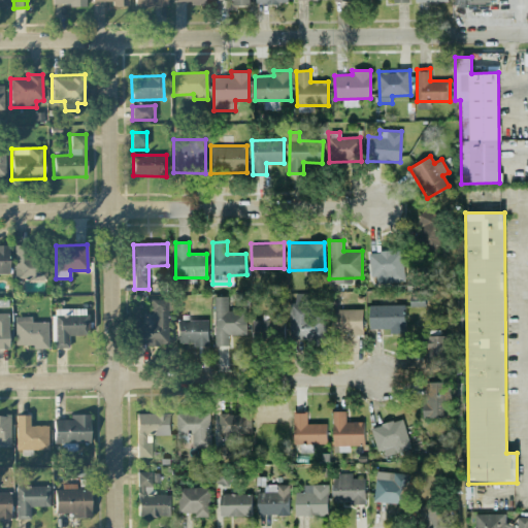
[(8,246),(0,246),(0,273),(8,274),(8,246)]
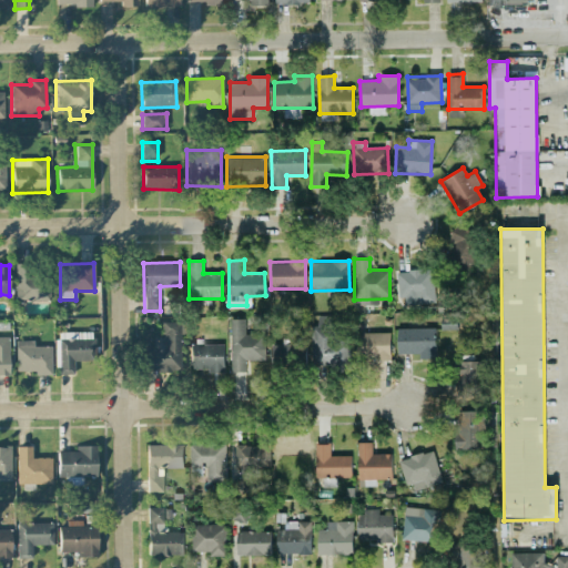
[(16,302),(50,301),(49,265),(14,266),(16,302)]
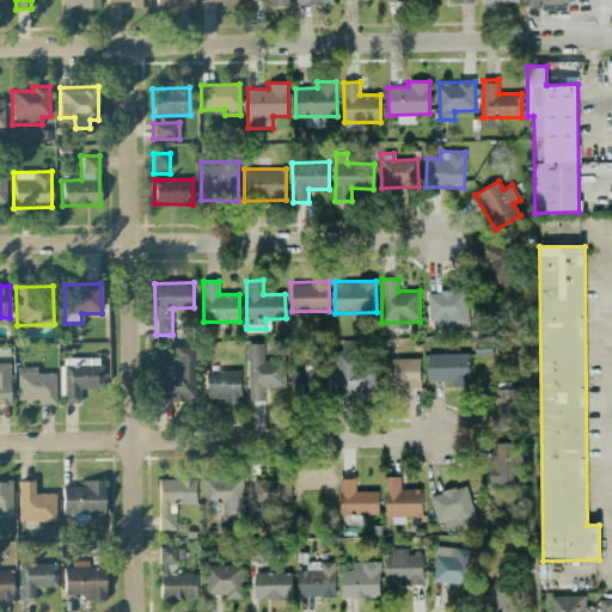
[(467,326),(466,289),(429,292),(430,328),(467,326)]
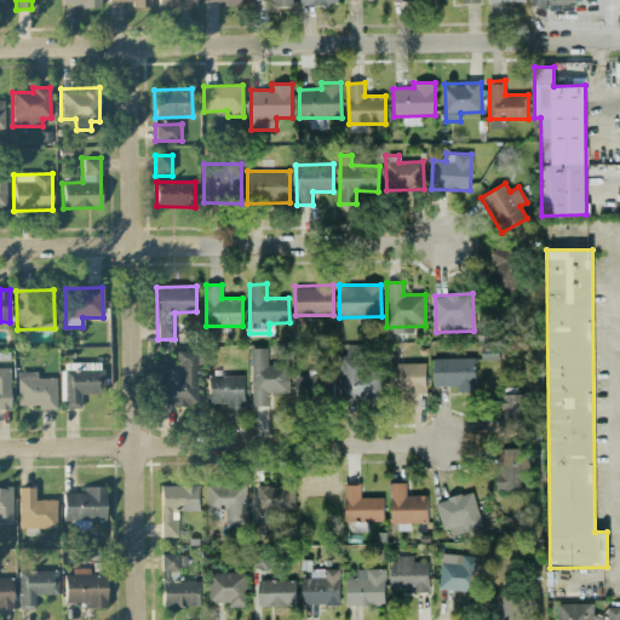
[(251,406),(268,406),(269,394),(290,394),(290,365),(268,365),(268,348),(252,348),(251,406)]
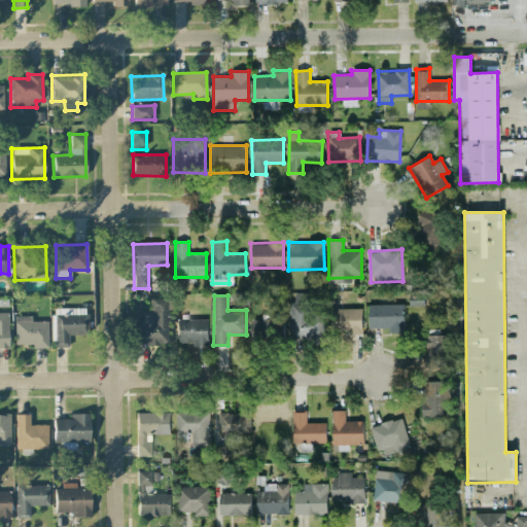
[(149,300),(150,313),(136,313),(137,347),(168,345),(166,299),(149,300)]
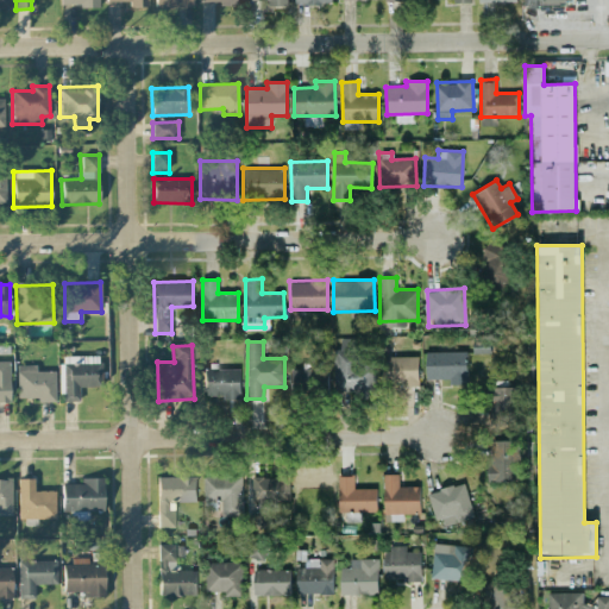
[(333,391),(375,393),(376,368),(359,366),(359,350),(334,349),(333,391)]
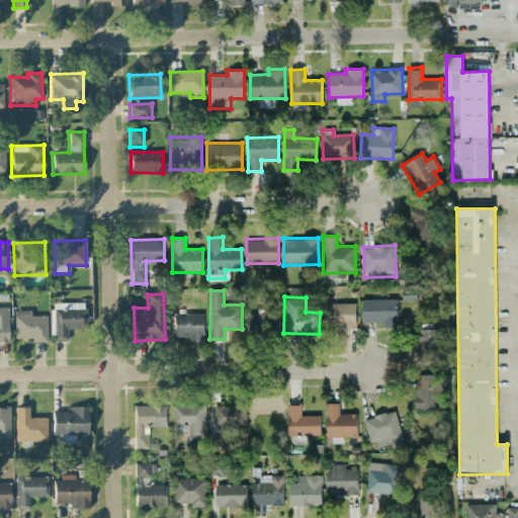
[(361,299),(362,323),(382,322),(382,327),(397,326),(397,298),(361,299)]
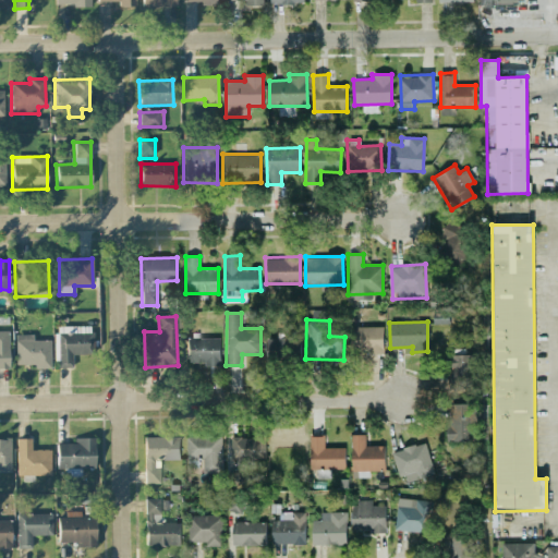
[(383,326),(349,327),(349,352),(384,352),(383,326)]
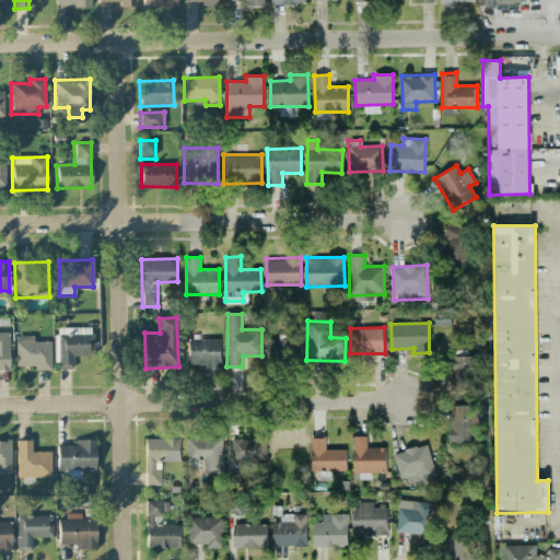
[(92,328),(58,328),(58,343),(56,343),(56,370),(73,370),(73,357),(93,356),(92,328)]
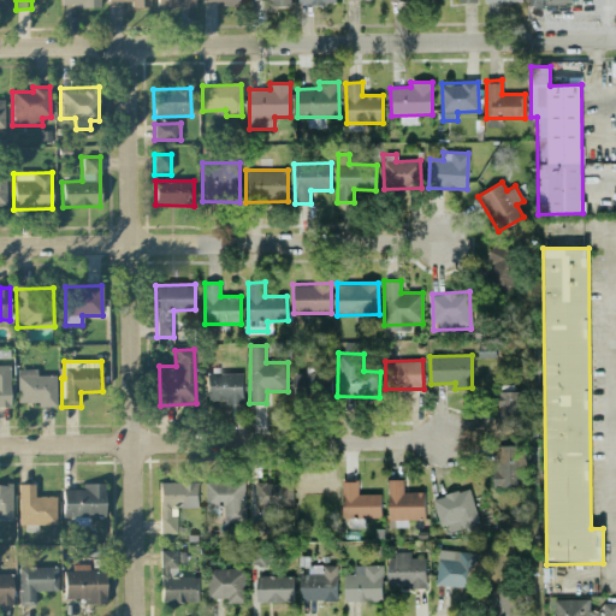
[(331,365),(314,365),(314,373),(294,373),(294,397),(332,397),(331,365)]
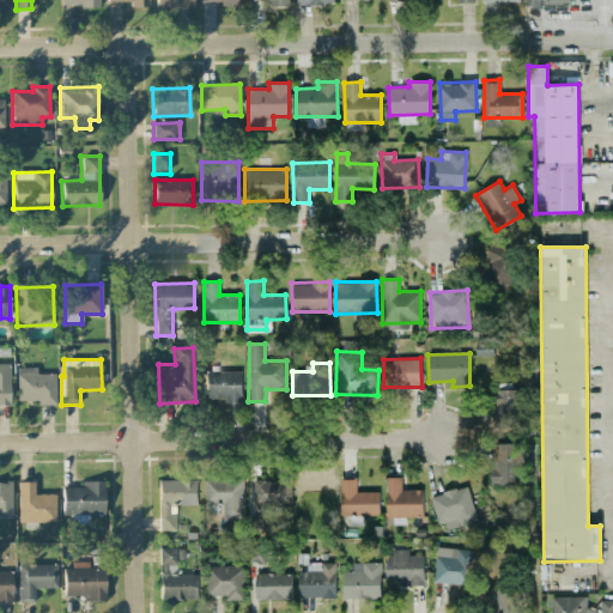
[(10,364),(0,364),(0,405),(11,405),(10,364)]
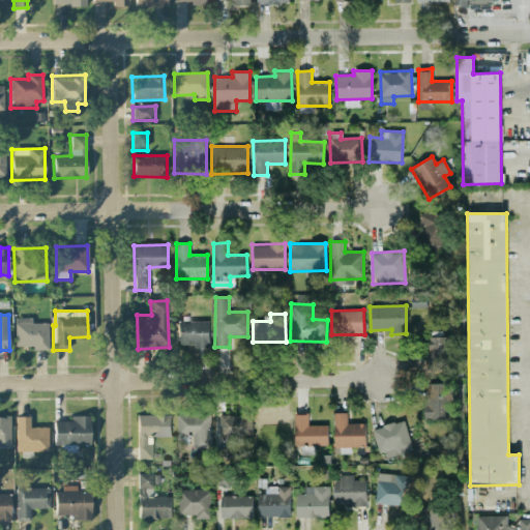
[(16,347),(33,347),(33,351),(48,350),(48,324),(32,324),(32,318),(15,318),(16,347)]
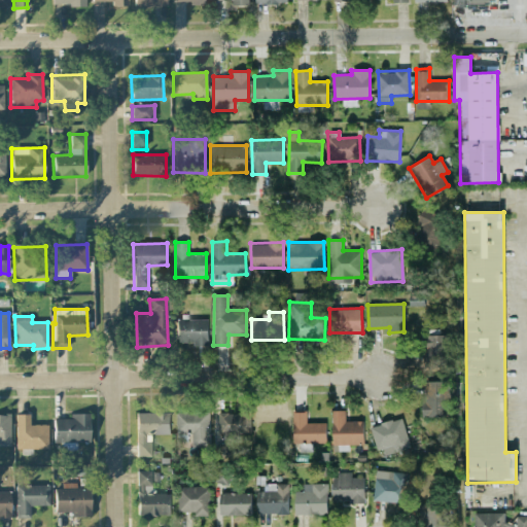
[(208,344),(208,319),(176,319),(176,345),(208,344)]
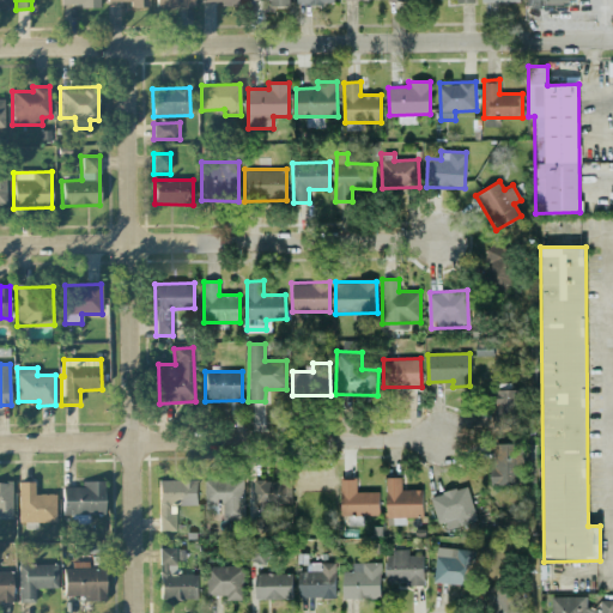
[(491,417),(520,418),(521,389),(492,389),(491,417)]
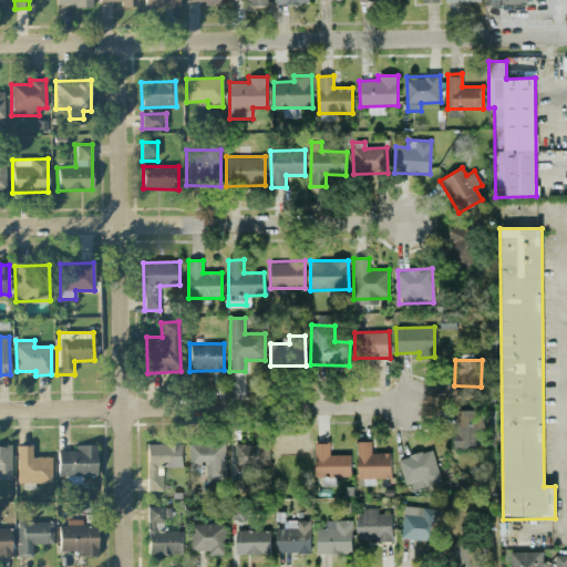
[(481,410),(454,410),(455,449),(482,449),(481,410)]
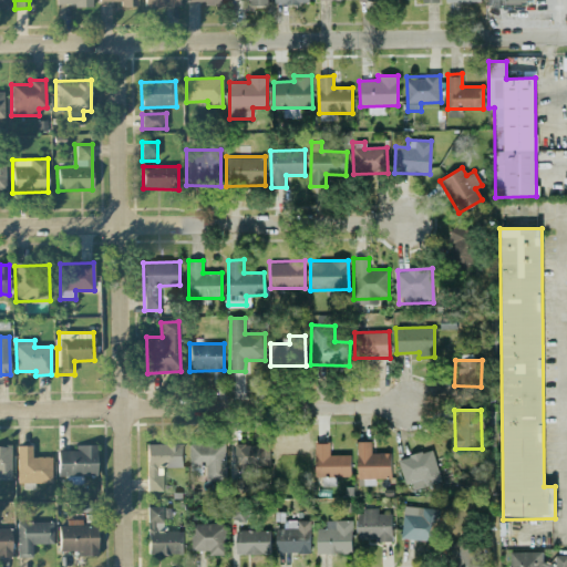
[(371,441),(357,442),(357,478),(391,477),(391,452),(371,453),(371,441)]
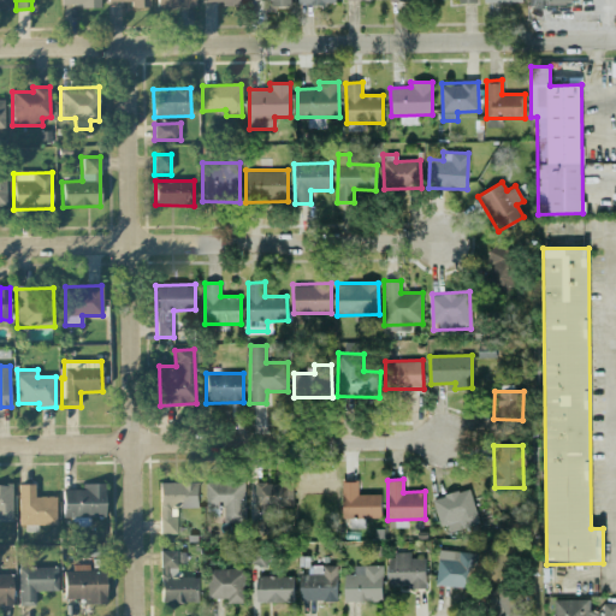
[(206,481),(206,508),(224,508),(224,522),(244,522),(244,480),(221,480),(221,481),(206,481)]
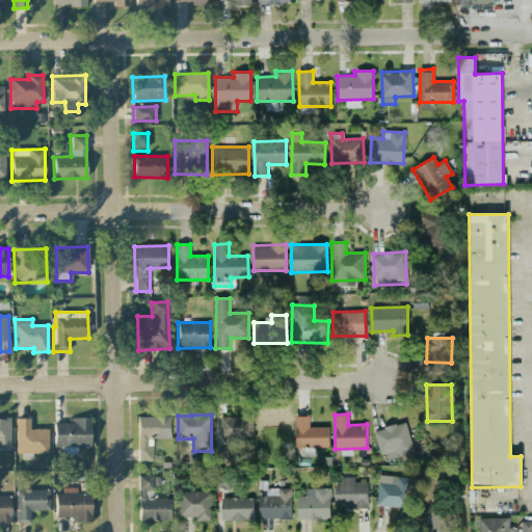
[(328,426),(309,427),(309,415),(295,416),(296,448),(329,447),(328,426)]
